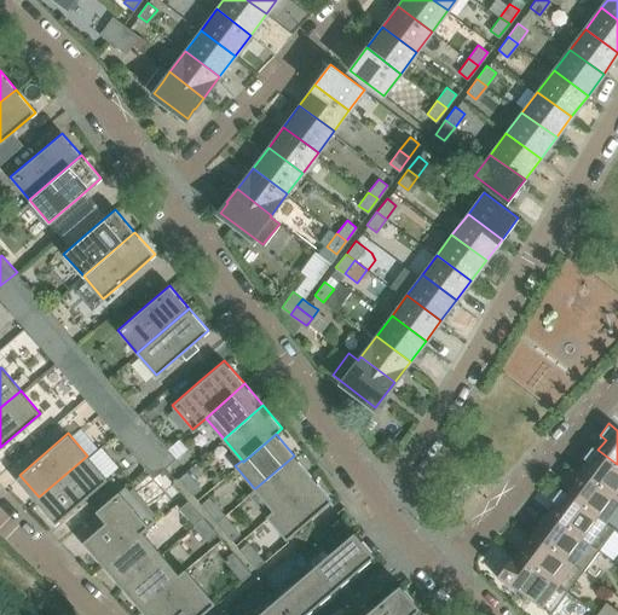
[(617,464),(598,450),(591,445),(583,457),(589,460),(582,471),(588,475),(617,498),(617,464)]
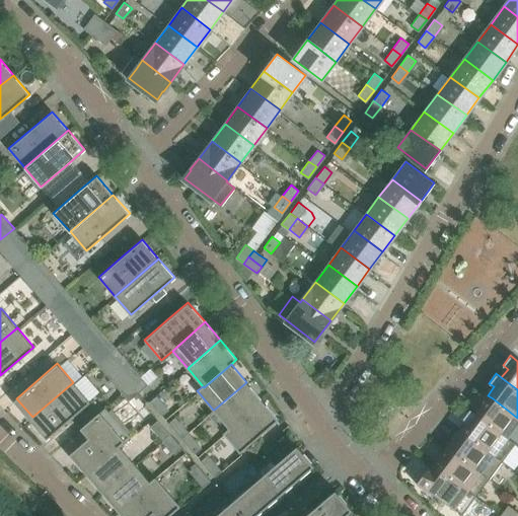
[(138,392),(147,384),(141,376),(131,384),(138,392)]
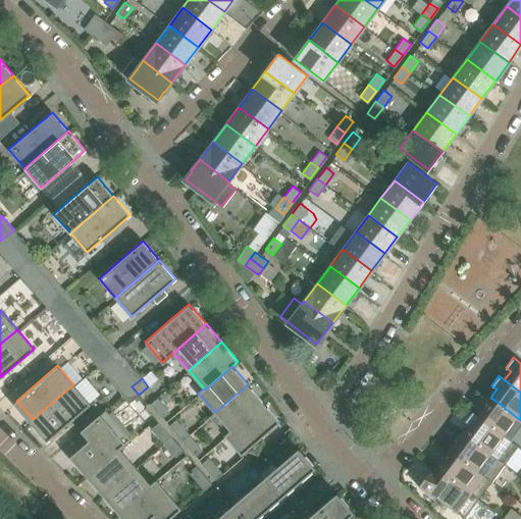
[(47,442),(91,404),(73,384),(33,419),(39,426),(36,428),(47,442)]
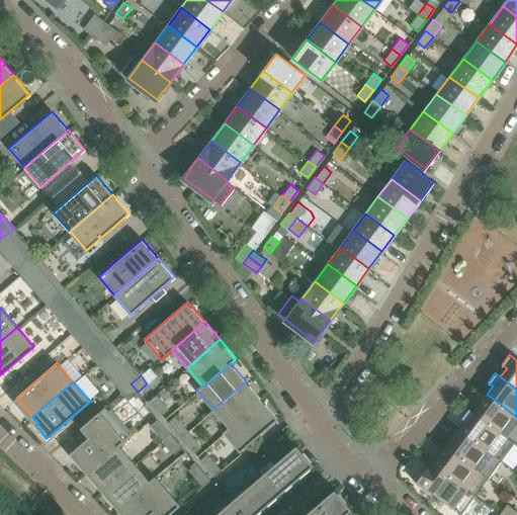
[(224,432),(261,399),(246,381),(213,409),(212,409),(206,413),(224,432)]
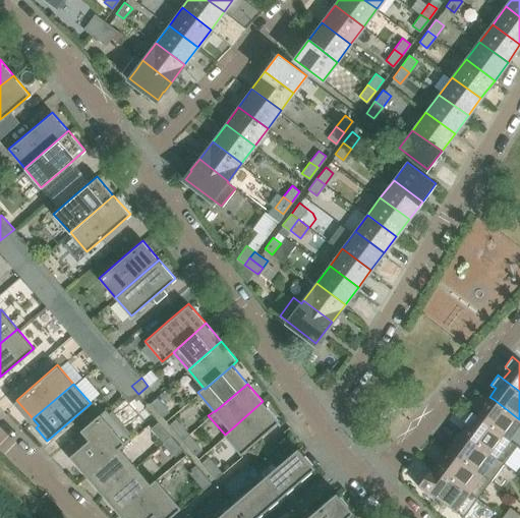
[(128,402),(138,394),(131,386),(122,394),(128,402)]
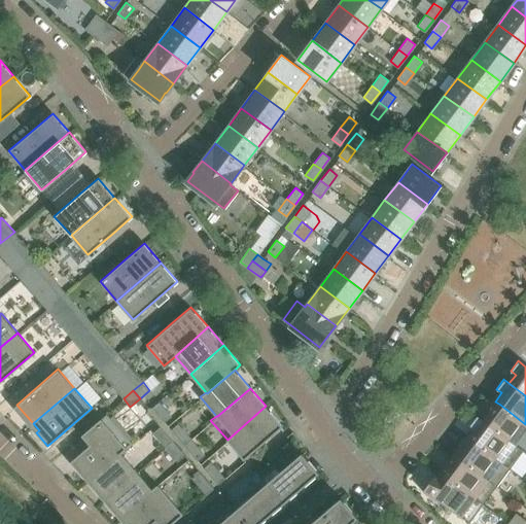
[(169,412),(160,402),(159,400),(151,407),(162,418),(169,412)]
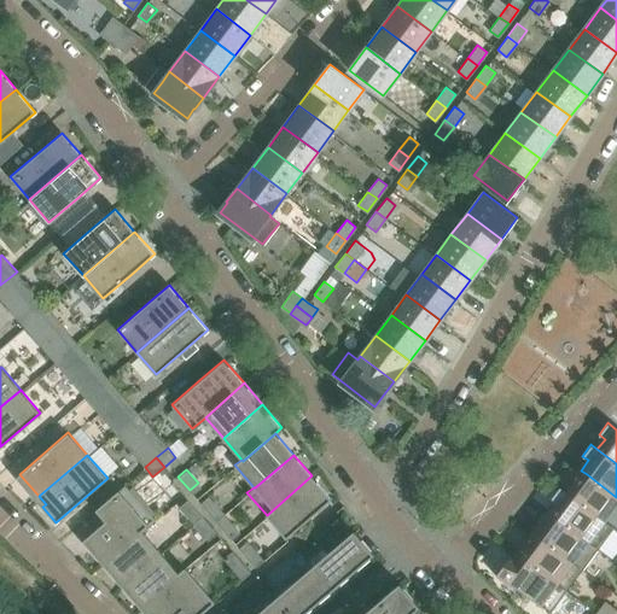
[(616,500),(616,497),(587,474),(581,471),(566,490),(587,507),(603,519),(616,500)]
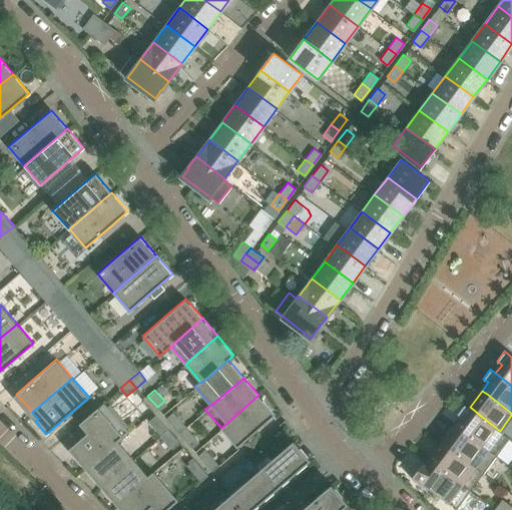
[(237,447),(276,414),(259,395),(221,428),(237,447)]
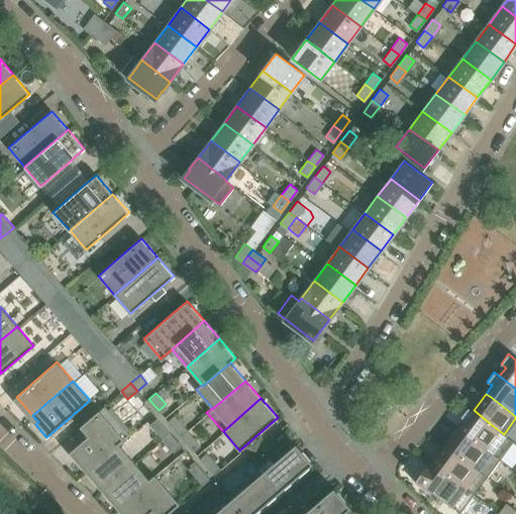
[(394,406),(387,399),(375,410),(383,417),(394,406)]
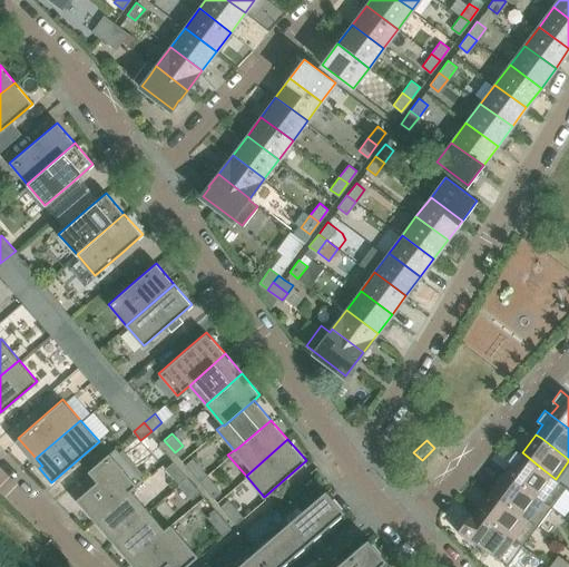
[(130,489),(143,479),(116,447),(88,470),(97,481),(79,496),(76,499),(84,507),(95,520),(130,489)]
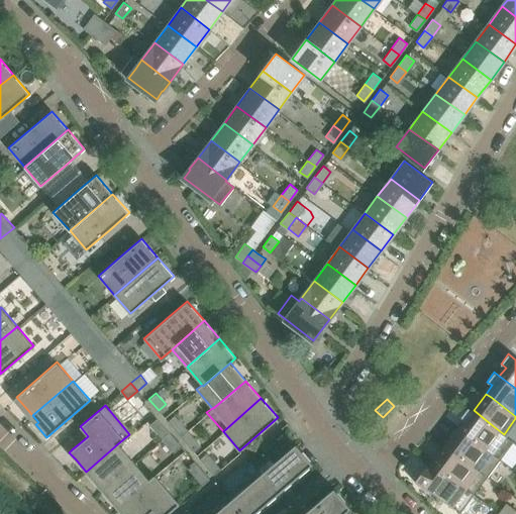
[(504,434),(491,424),(474,410),(473,410),(468,407),(460,416),(467,420),(459,428),(500,458),(513,441),(504,434)]
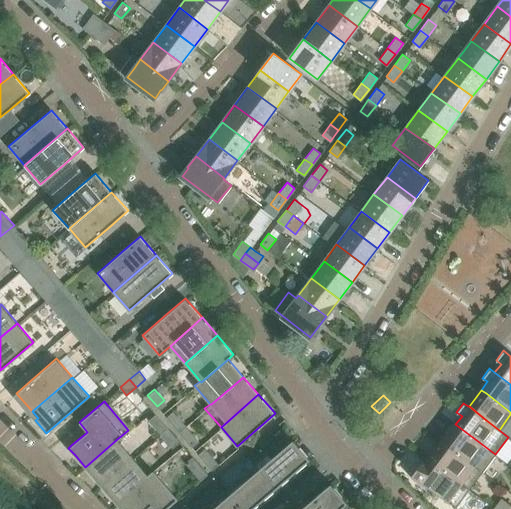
[(186,425),(175,413),(168,420),(179,432),(186,425)]
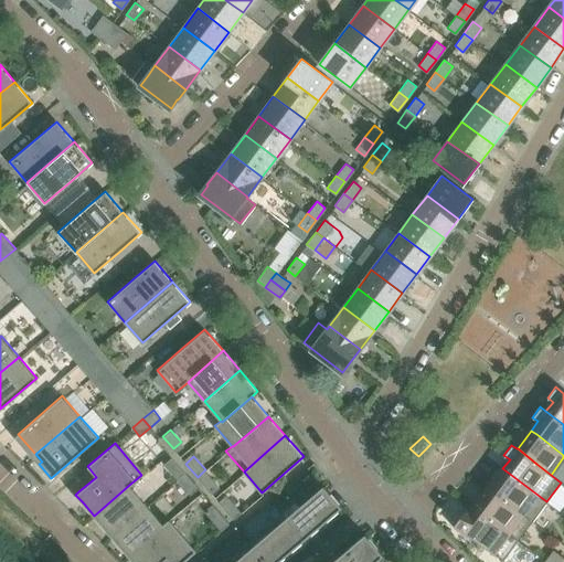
[(184,472),(174,460),(167,467),(177,478),(184,472)]
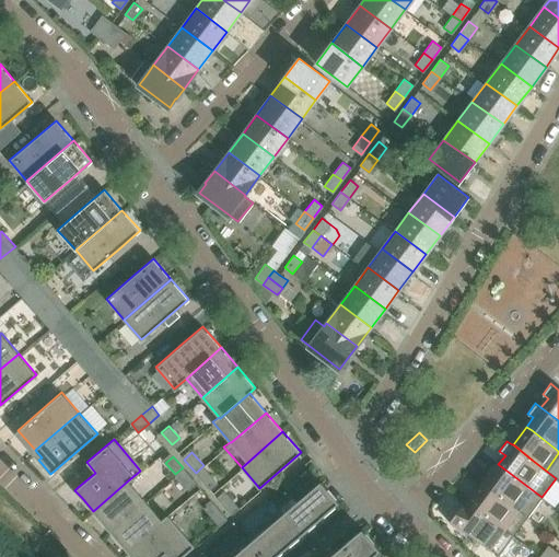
[(542,497),(498,464),(484,483),(527,515),(542,497)]
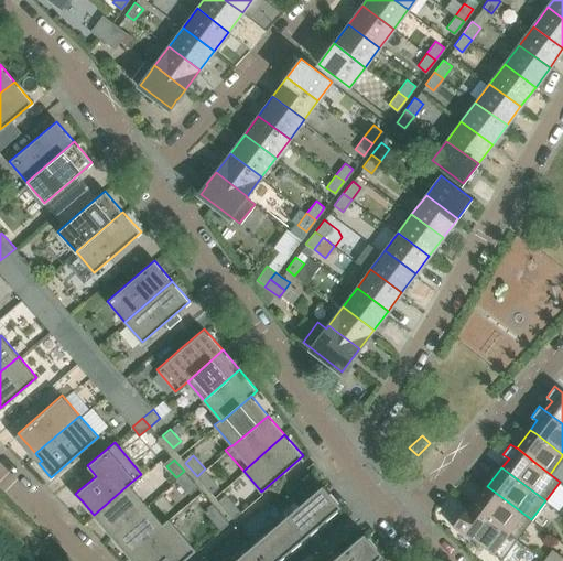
[(216,482),(205,468),(197,476),(208,489),(216,482)]
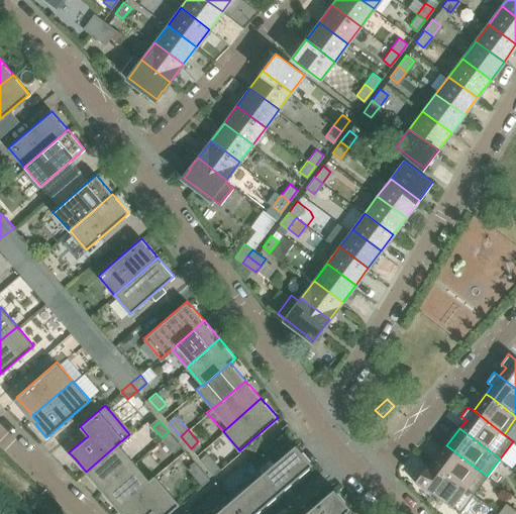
[(178,442),(169,431),(162,437),(171,448),(178,442)]
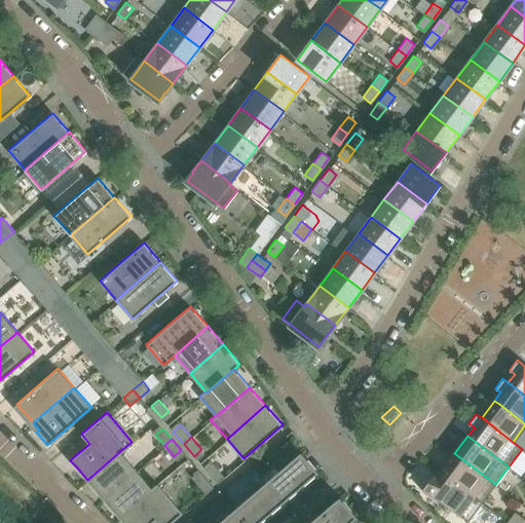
[(104,498),(137,470),(120,451),(87,480),(104,498)]
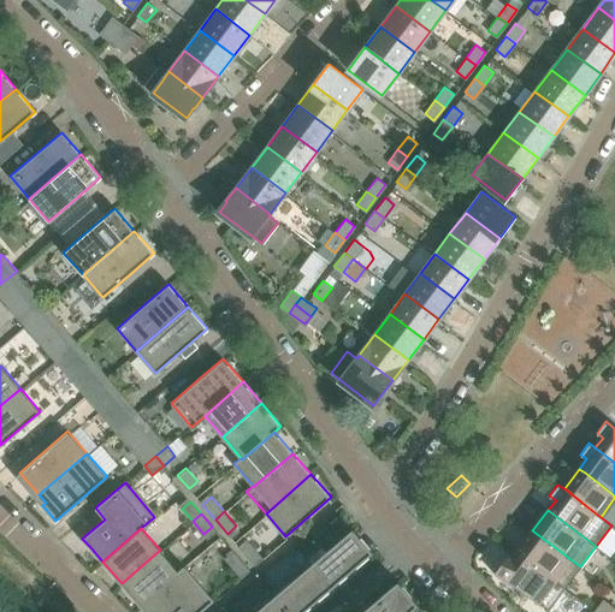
[(331,588),(368,556),(373,552),(353,528),(327,550),(323,544),(306,558),(312,564),(331,588)]
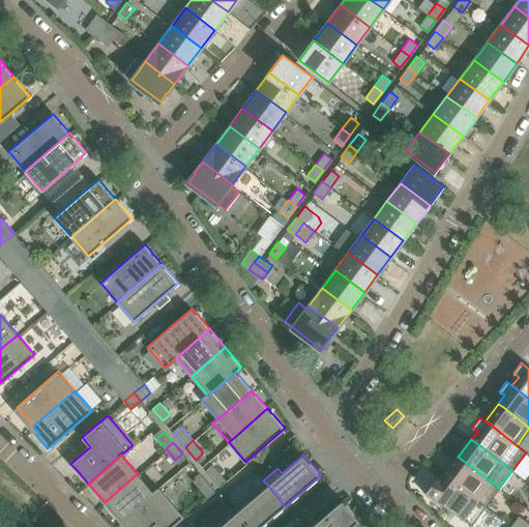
[(499,488),(458,457),(444,475),(486,505),(499,488)]
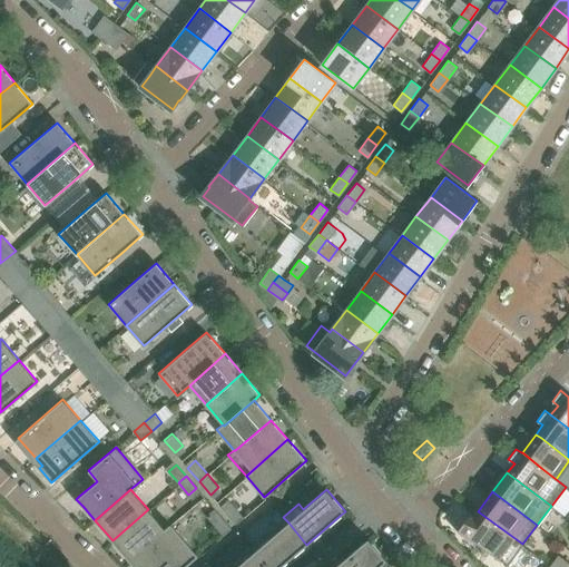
[(244,517),(231,501),(223,509),(235,524),(244,517)]
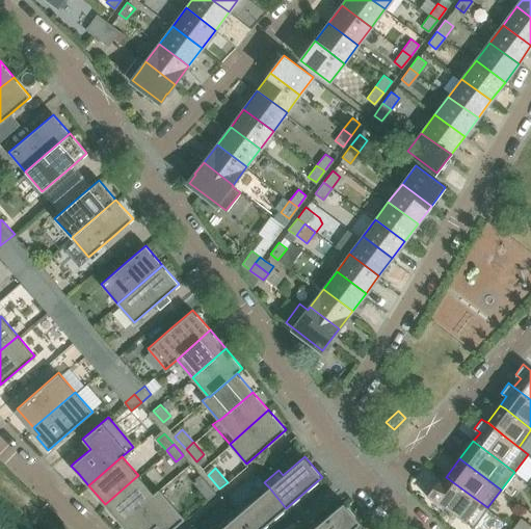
[(121,523),(155,494),(154,493),(138,475),(105,504),(121,523)]
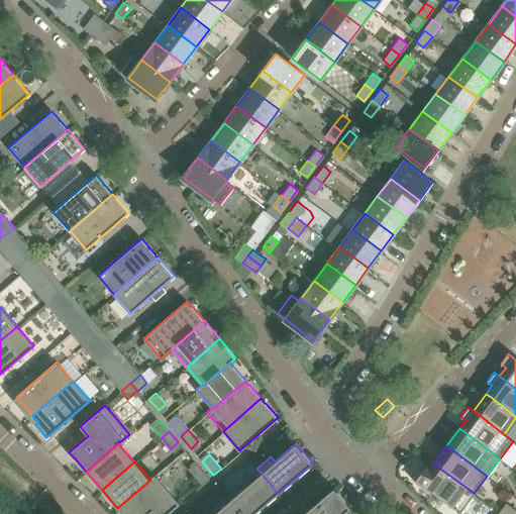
[(209,479),(196,464),(189,470),(202,485),(209,479)]
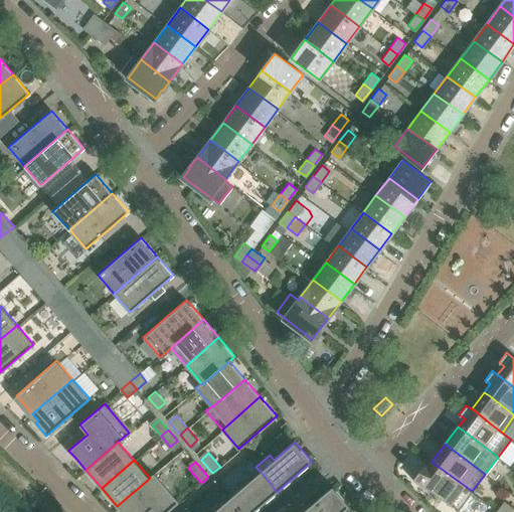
[(472,491),(432,462),(426,469),(423,466),(413,480),(427,491),(430,488),(458,510),(472,491)]
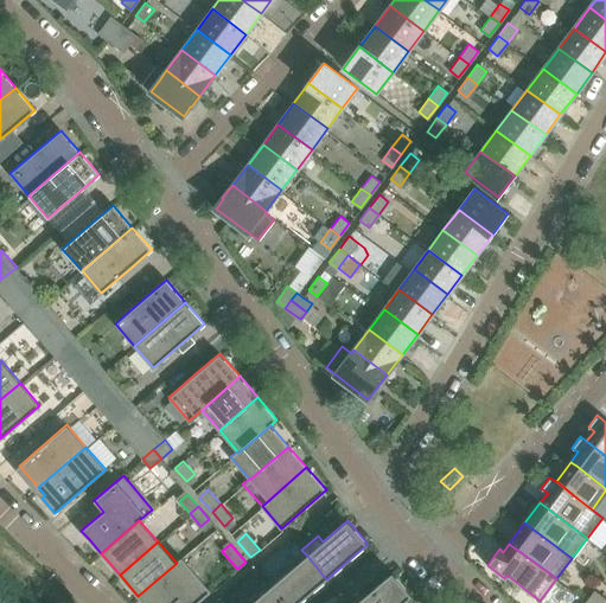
[(285,602),(298,602),(326,579),(307,556),(287,573),(281,566),(266,581),(285,602)]
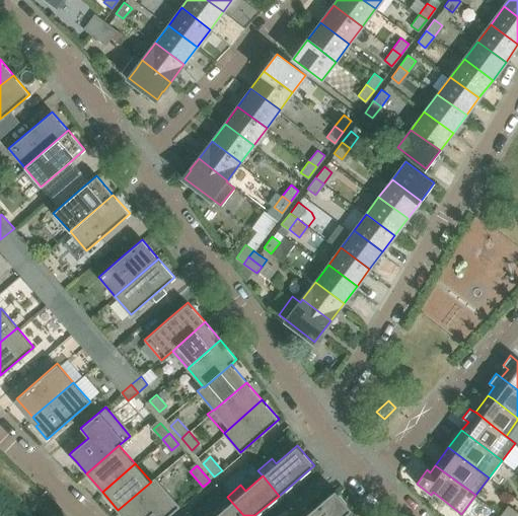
[(167,515),(180,505),(172,496),(155,476),(150,481),(151,482),(118,510),(123,515),(148,515),(153,512),(155,515),(167,515)]
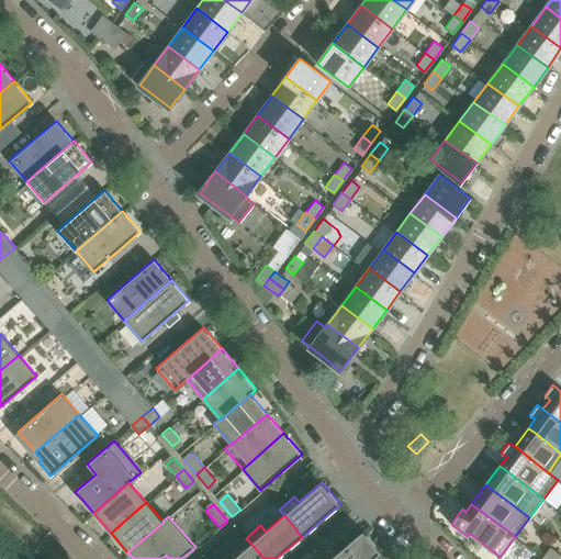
[(373,558),(379,555),(382,552),(363,530),(331,558),(373,558)]
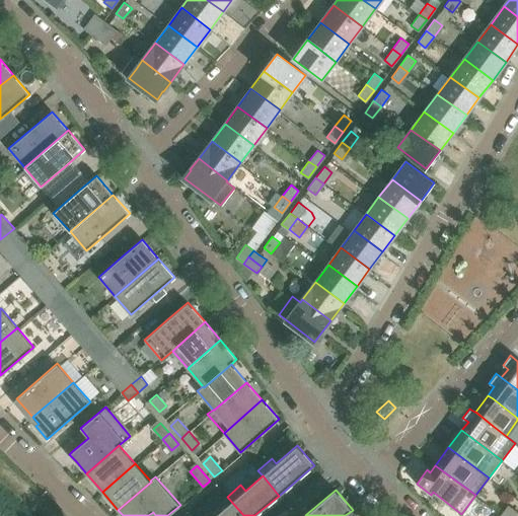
[(243,515),(227,497),(215,508),(219,513),(215,515),(243,515)]
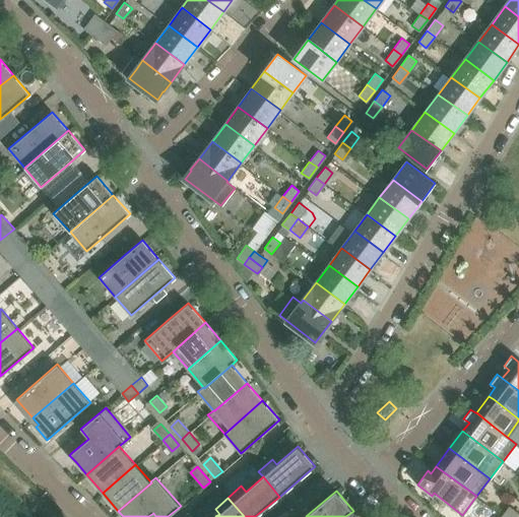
[(518,516),(518,512),(509,505),(502,513),(507,516),(518,516)]
